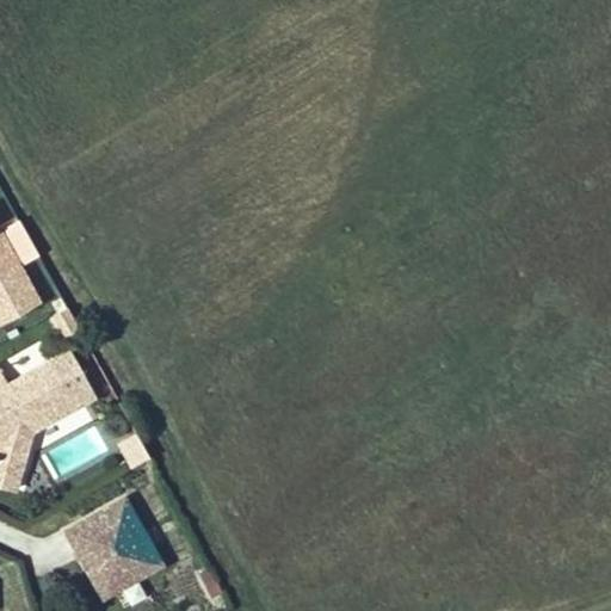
[(0,233),(0,234),(19,269),(38,257),(20,222),(0,233)]
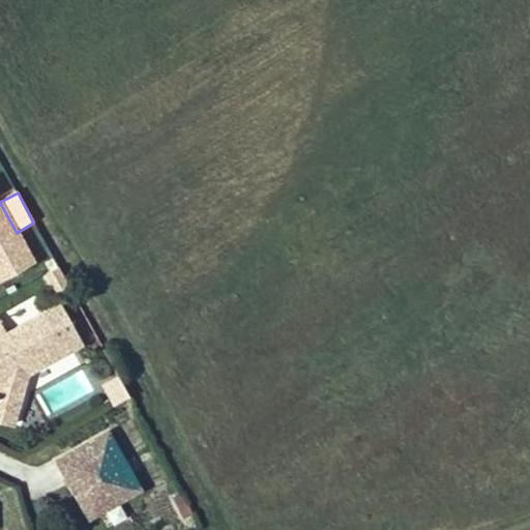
[(0,281),(33,263),(17,233),(0,203),(0,281)]
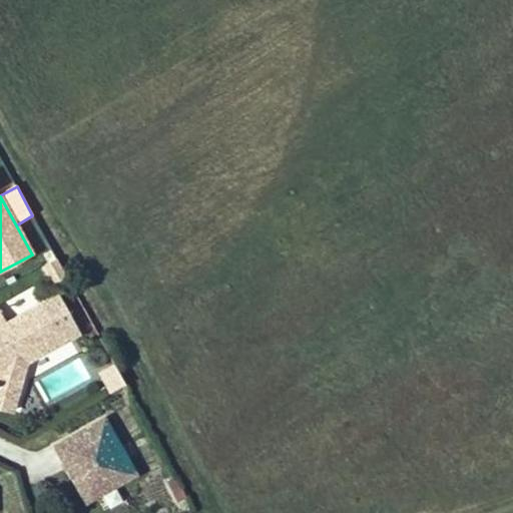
[(67,278),(57,260),(44,268),(54,285),(67,278)]
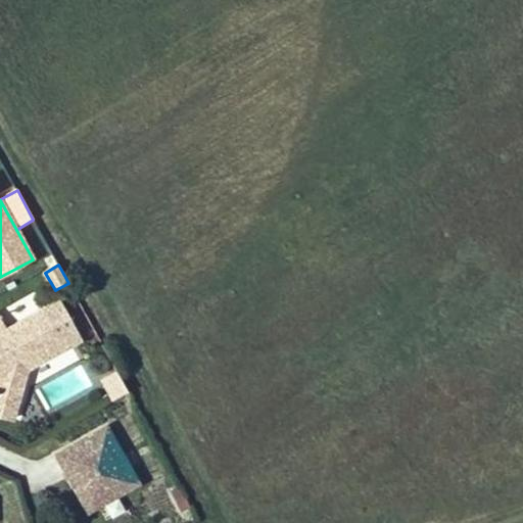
[(0,317),(0,414),(16,419),(29,372),(65,351),(44,313),(8,333),(0,317)]
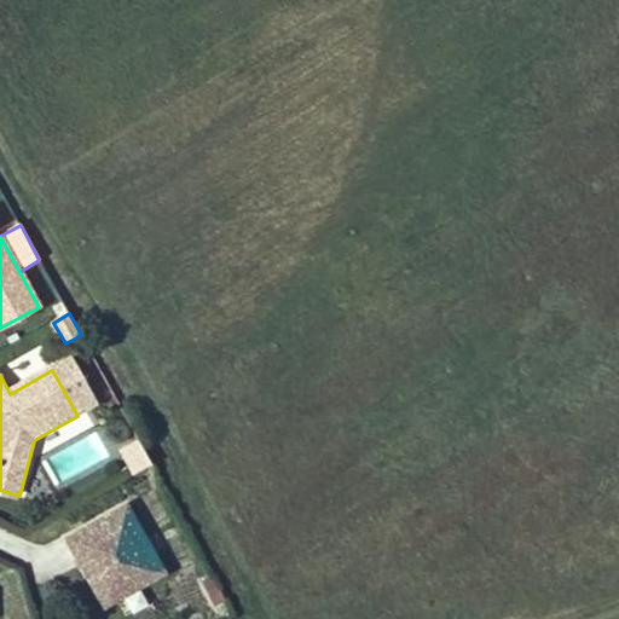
[(69,541),(99,597),(117,594),(139,582),(143,589),(167,576),(131,507),(69,541)]
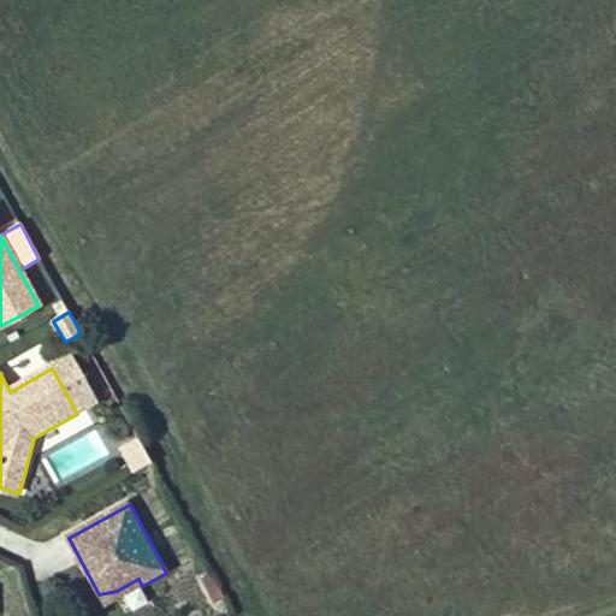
[(106,605),(142,586),(138,579),(117,591),(99,594),(106,605)]
